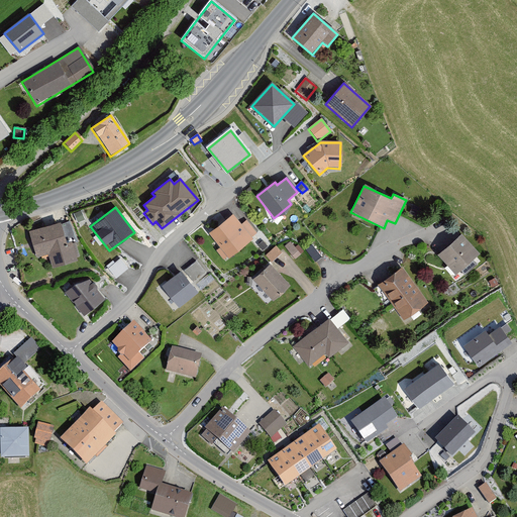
[(255,234),(246,222),(240,226),(232,215),(208,234),(219,249),(216,251),(222,261),(226,257),(227,260),(252,240),(251,238),(255,234)]
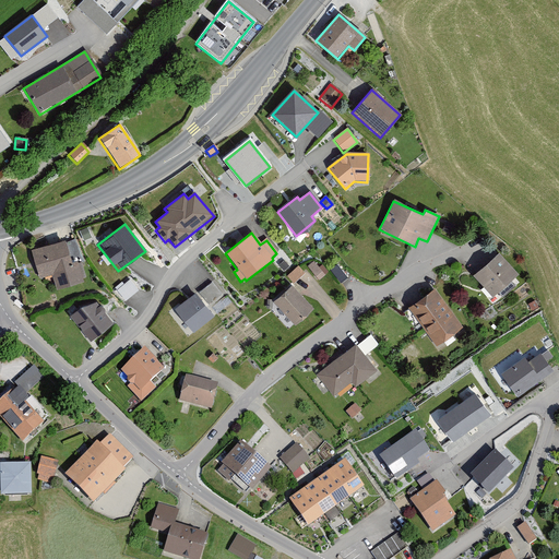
[(64,245),(63,241),(30,250),(38,280),(51,276),(56,289),(84,281),(81,266),(83,266),(76,241),(64,245)]
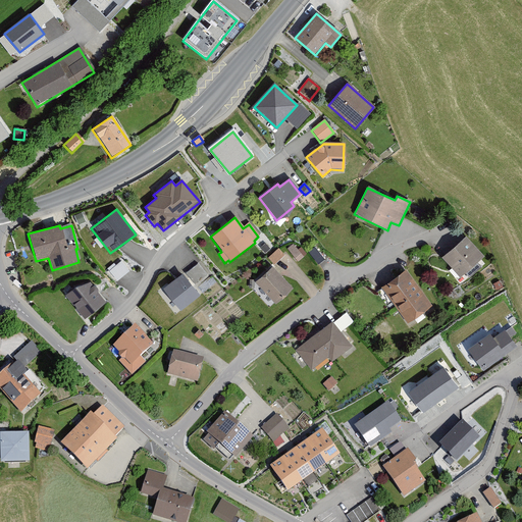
[(465,237),(440,258),(459,278),(483,256),(465,237)]
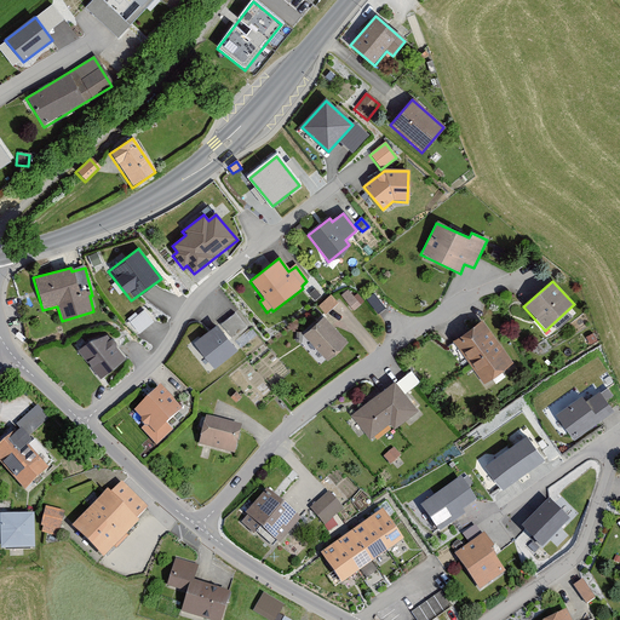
[(357,303),(348,292),(340,298),(350,309),(357,303)]
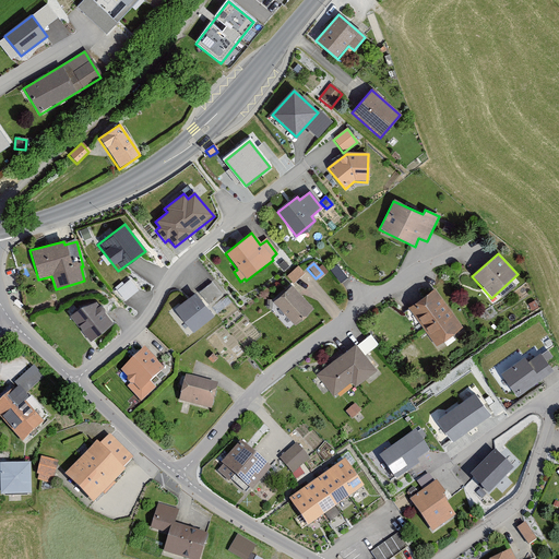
[(345,280),(336,268),(331,272),(340,284),(345,280)]
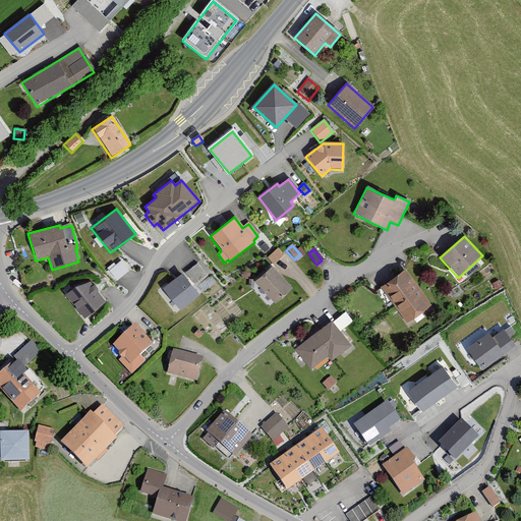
[(283,256),(278,250),(267,258),(272,266),(283,256)]
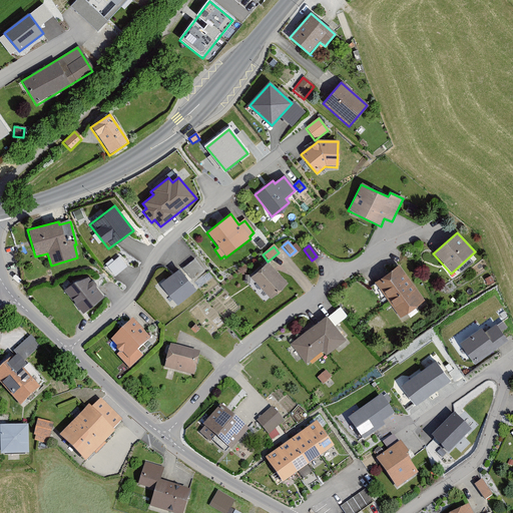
[(115,273),(128,263),(119,251),(106,262),(115,273)]
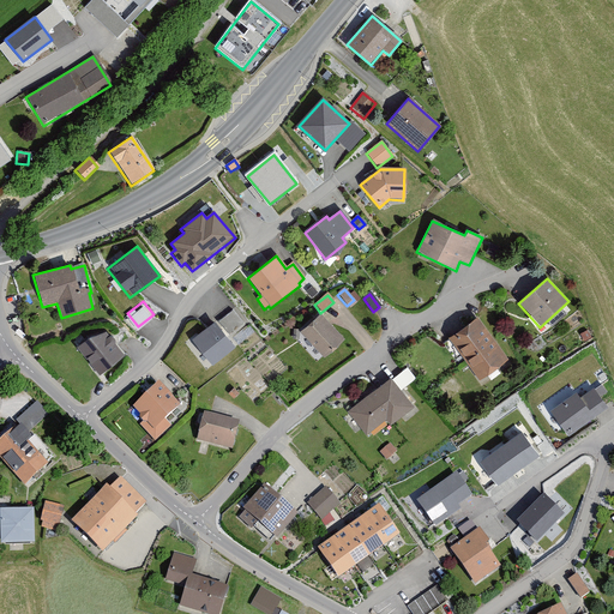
[(242,326),(232,312),(217,323),(214,319),(190,338),(211,367),(235,349),(228,338),(242,326)]
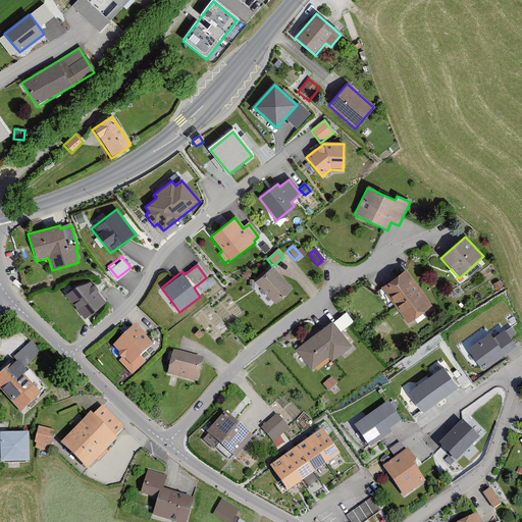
[(291,291),(271,268),(255,282),(274,305),(291,291)]
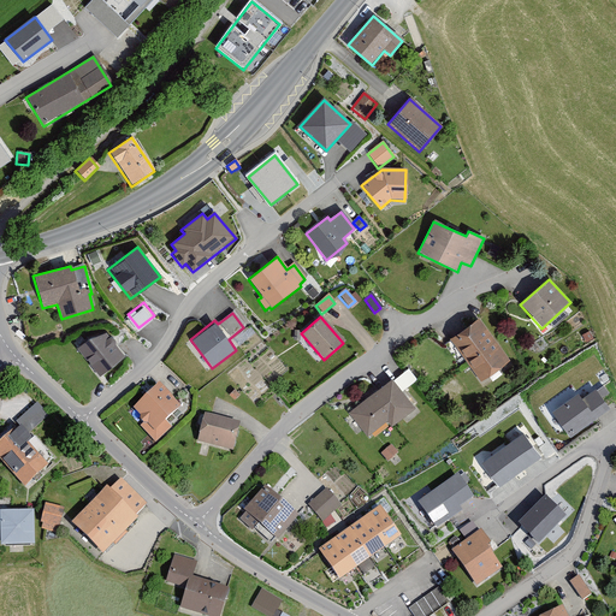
[(509,360),(478,319),(449,341),(480,381),(509,360)]
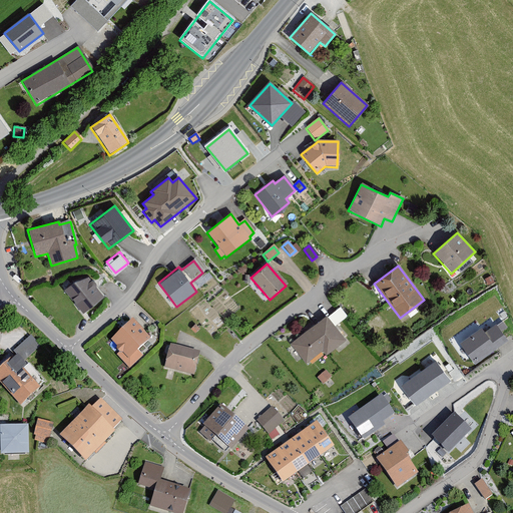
[(87,277),(73,282),(62,291),(82,314),(103,296),(87,277)]
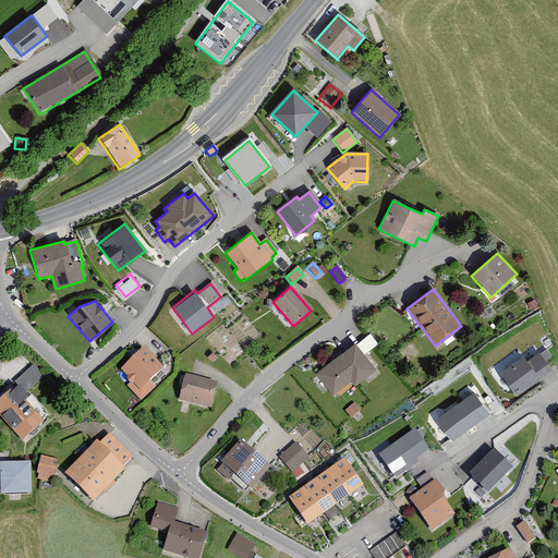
[(332,397),(350,383),(353,388),(376,370),(364,355),(377,344),(370,335),(355,346),(354,343),(314,375),(332,397)]
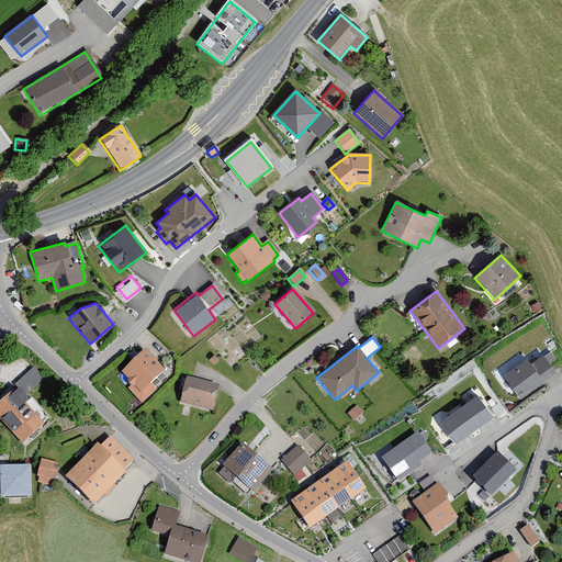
[(165,372),(144,351),(120,375),(131,386),(127,390),(142,405),(156,392),(150,386),(165,372)]
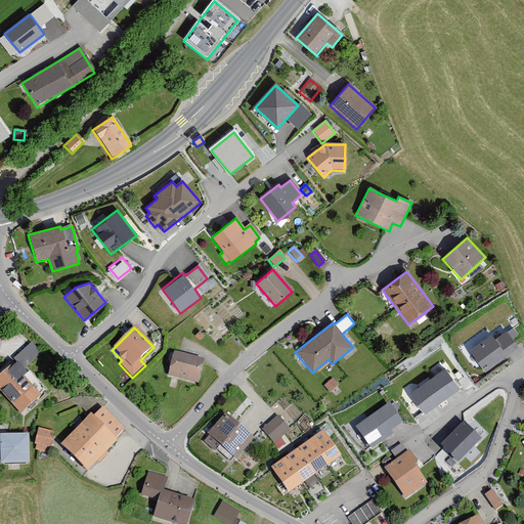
[(492,340),(490,336),(470,350),(484,372),(518,348),(513,340),(518,336),(514,329),(508,333),(506,331),(492,340)]
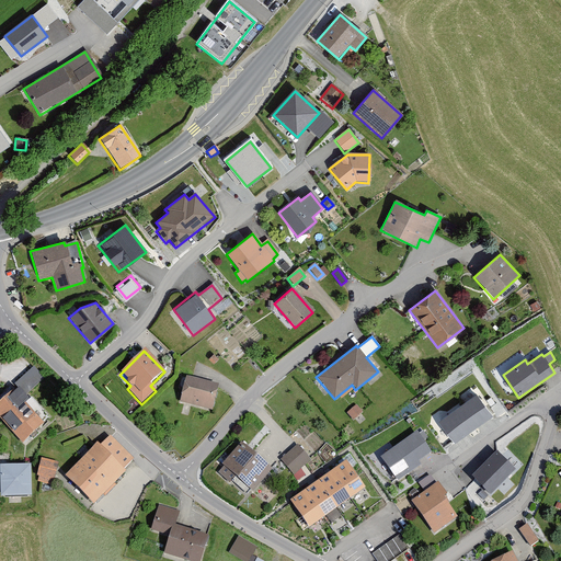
[(217,361),(213,356),(208,359),(214,365),(217,361)]
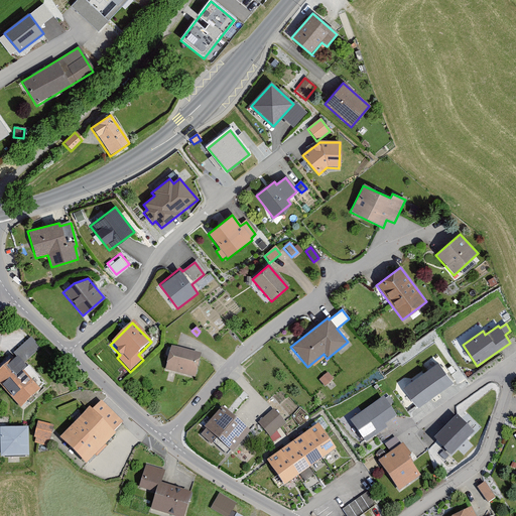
[(38,349),(30,340),(16,353),(24,361),(38,349)]
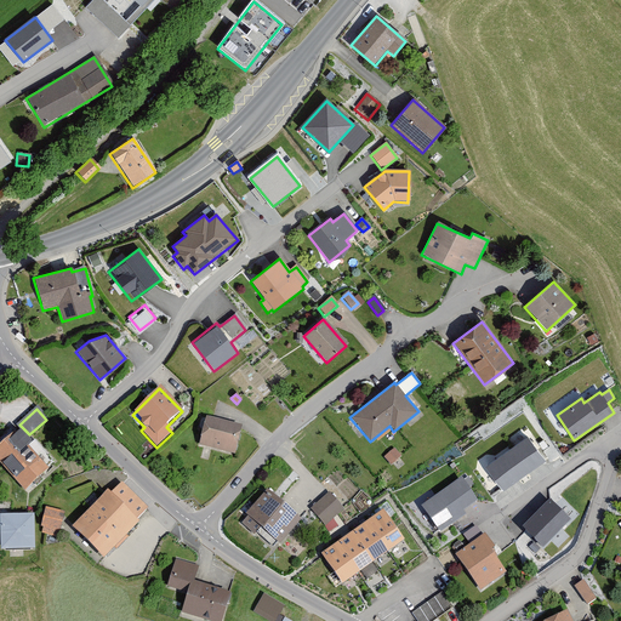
[(241,429),(205,421),(198,449),(234,457),(241,429)]
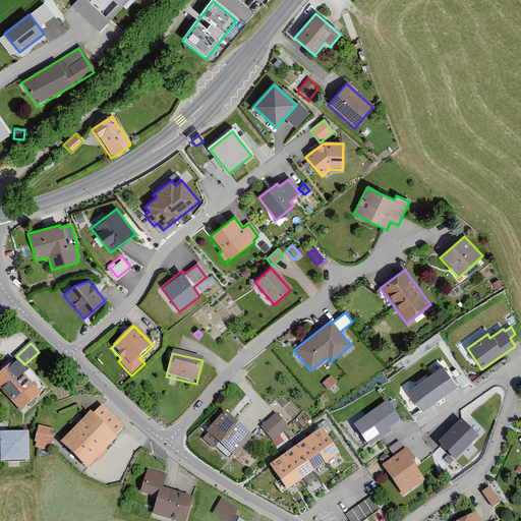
[(12,368),(10,367),(0,377),(0,393),(19,413),(39,395),(21,378),(27,372),(18,363),(12,368)]
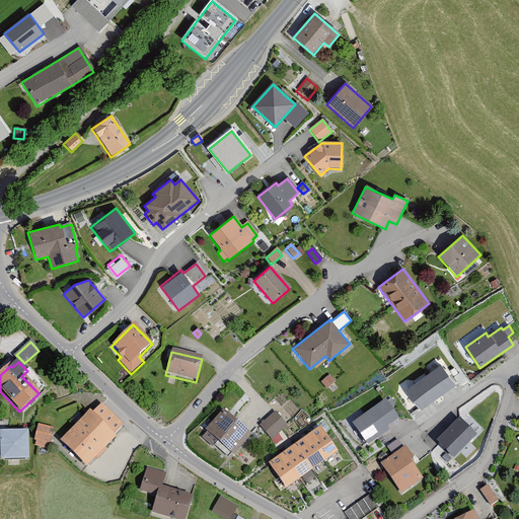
[(454,385),(442,368),(409,391),(421,410),(454,385)]
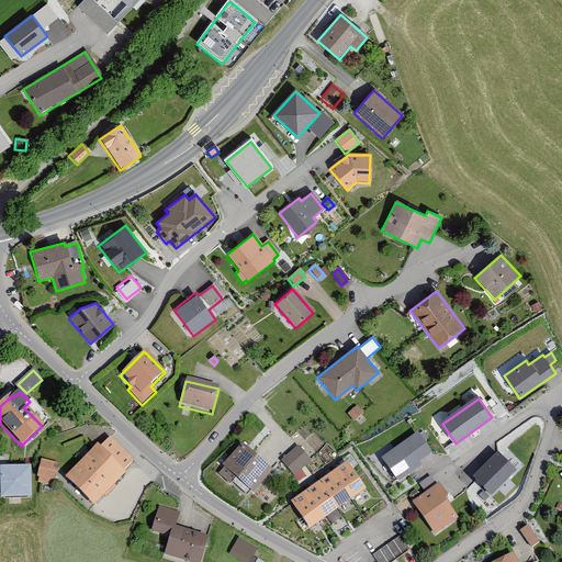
[(362,415),(357,408),(347,417),(352,424),(362,415)]
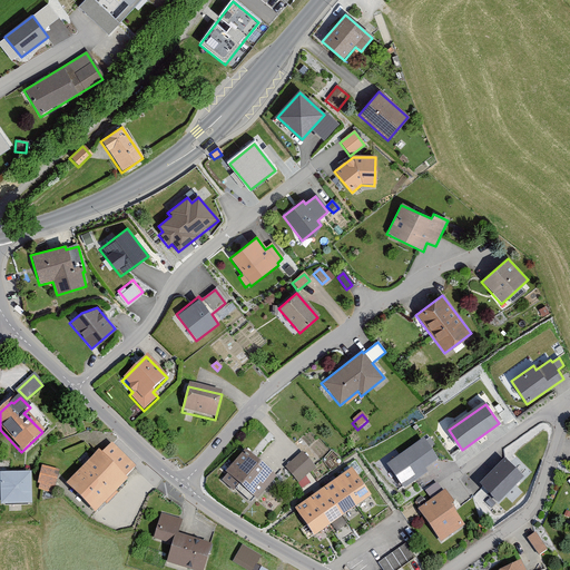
[(436,461),(424,444),(389,470),(404,491),(426,474),(424,471),(436,461)]
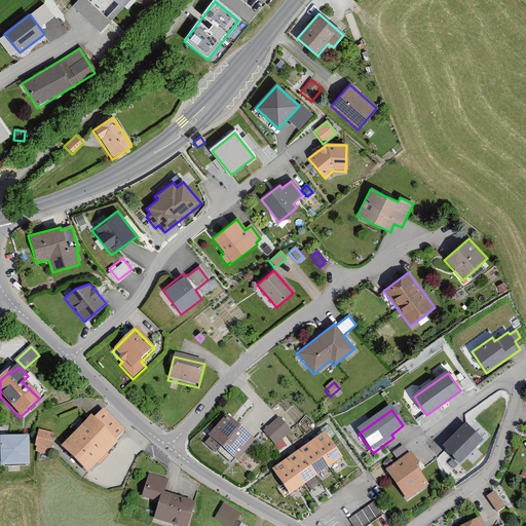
[(124,433),(102,412),(92,422),(89,419),(60,450),(86,477),(116,446),(114,444),(124,433)]
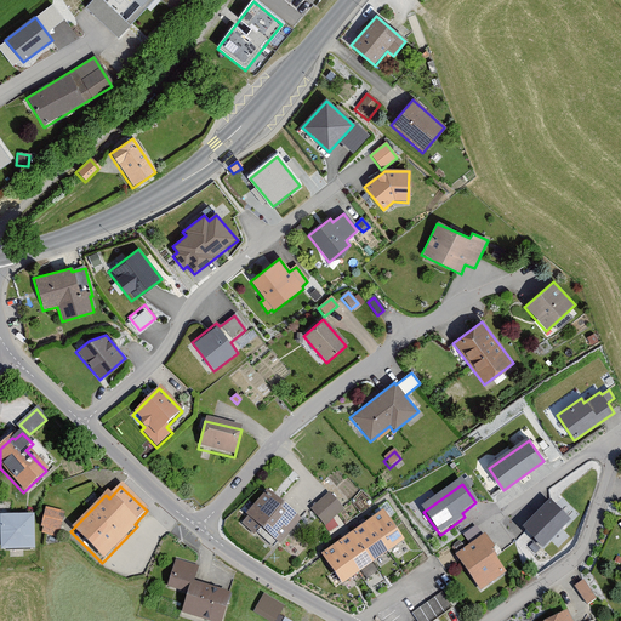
[(298,524),(266,495),(245,519),(246,522),(241,527),(255,537),(257,535),(273,548),(275,546),(278,548),(298,524)]
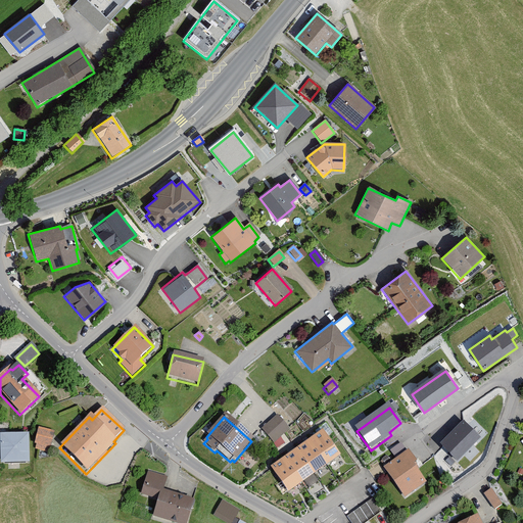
[(288,432),(276,418),(262,432),(274,445),(288,432)]
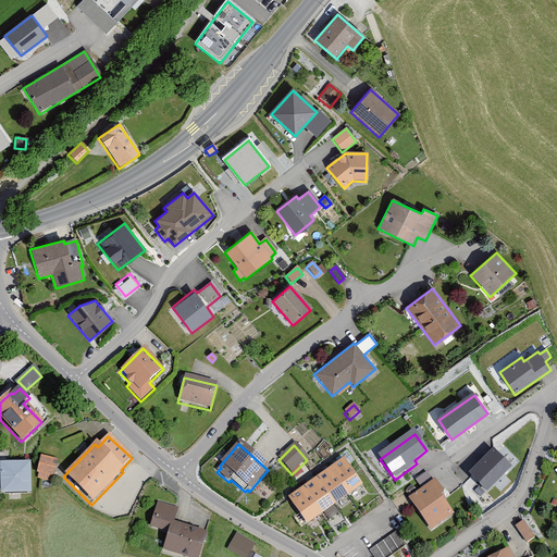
[(510,470),(492,453),(467,478),(485,495),(510,470)]
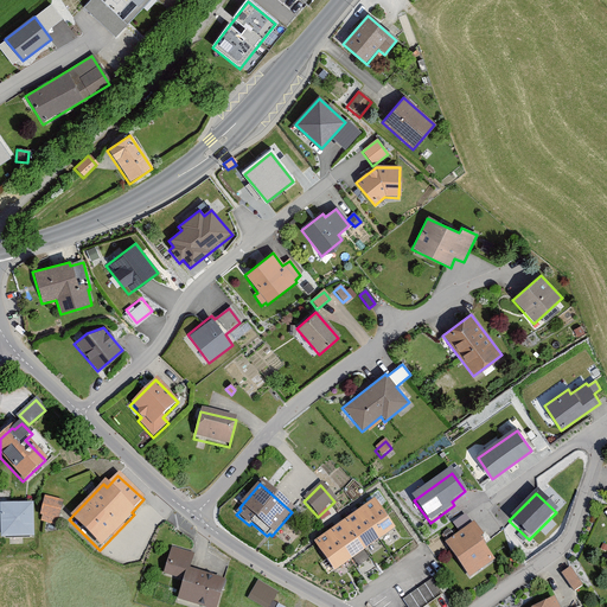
[(63,504),(44,500),(39,517),(42,518),(40,523),(57,526),(63,504)]
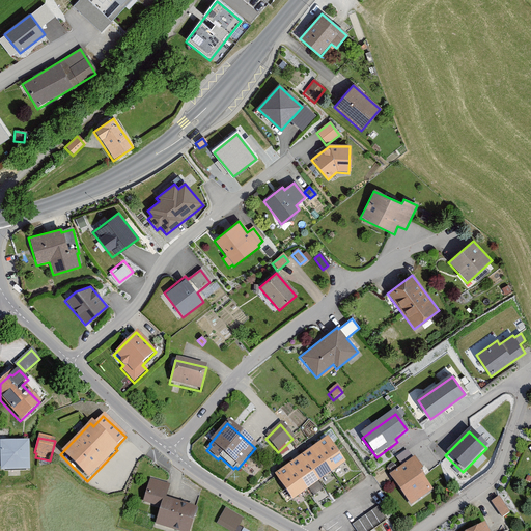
[(345,465),(327,441),(274,479),(292,504),(345,465)]
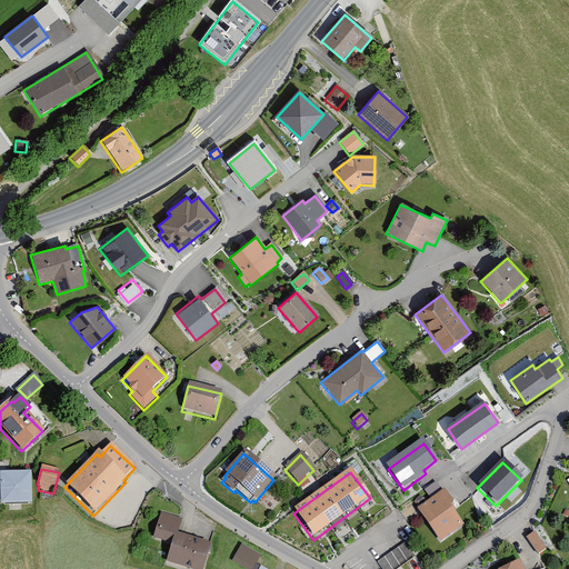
[(30,476),(0,477),(0,501),(0,508),(31,506),(30,476)]
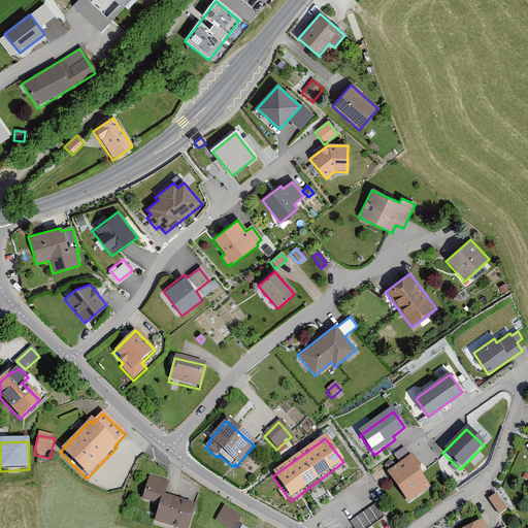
[(421,469),(411,456),(410,457),(405,450),(394,457),(399,465),(387,473),(407,504),(429,489),(418,472),(421,469)]
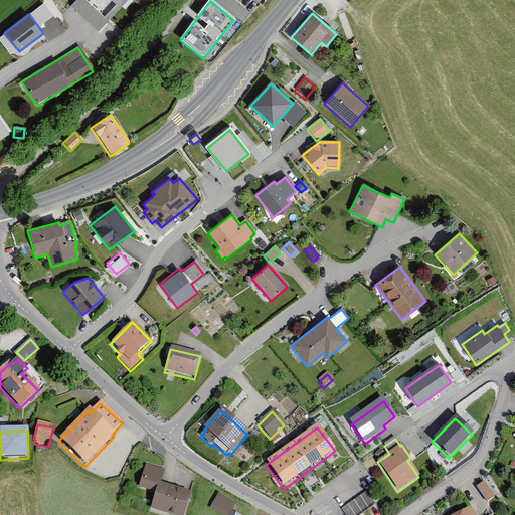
[(164,473),(145,467),(138,489),(155,494),(149,510),(164,514),(183,514),(190,495),(160,485),(164,473)]
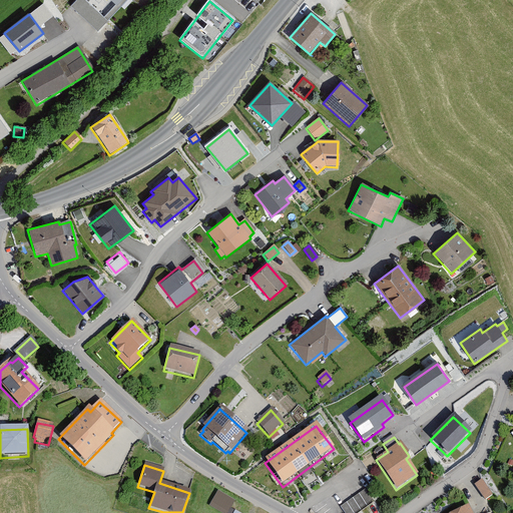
[(492,496),(481,482),(474,487),(484,501),(492,496)]
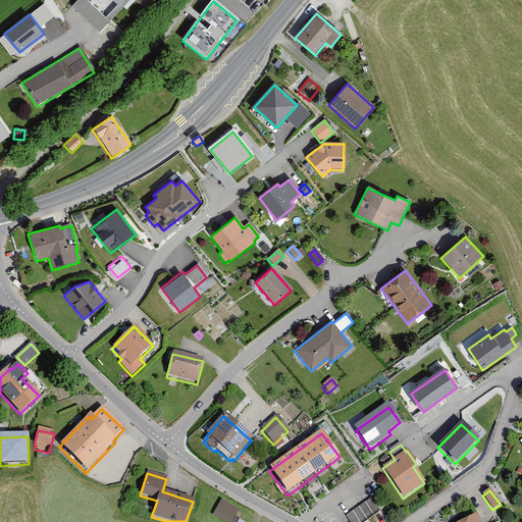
[(366,521),(380,513),(371,501),(347,517),(349,521),(366,521)]
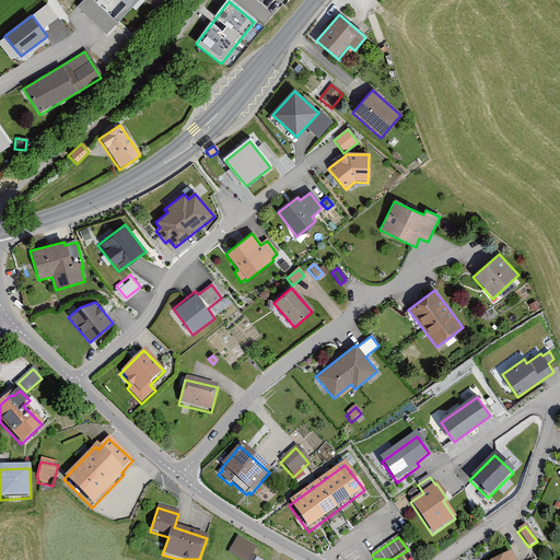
[(261,559),(265,555),(236,539),(228,555),(236,559),(261,559)]
